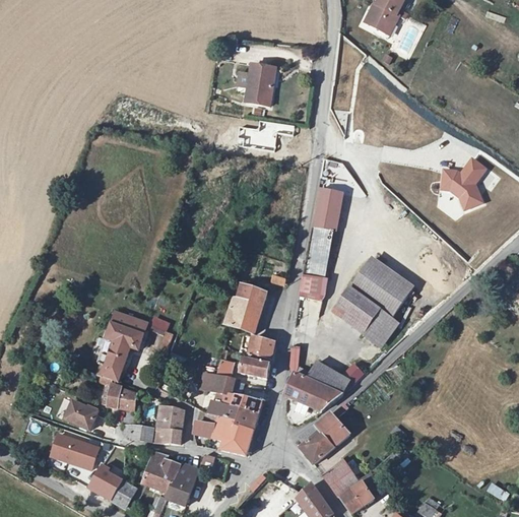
[(390,21),(395,24),(400,14),(405,17),(407,13),(399,8),(403,0),(376,0),(373,6),(374,12),(370,22),(385,29),(390,21)]
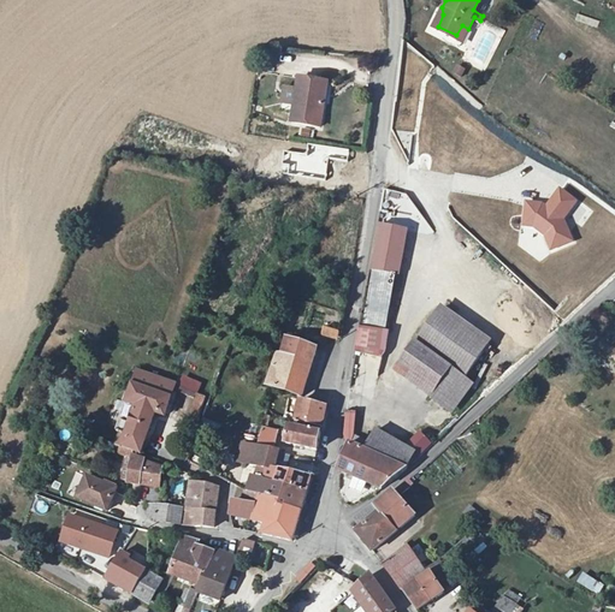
[(443,15),(442,7),(433,24),(438,27),(443,15)]
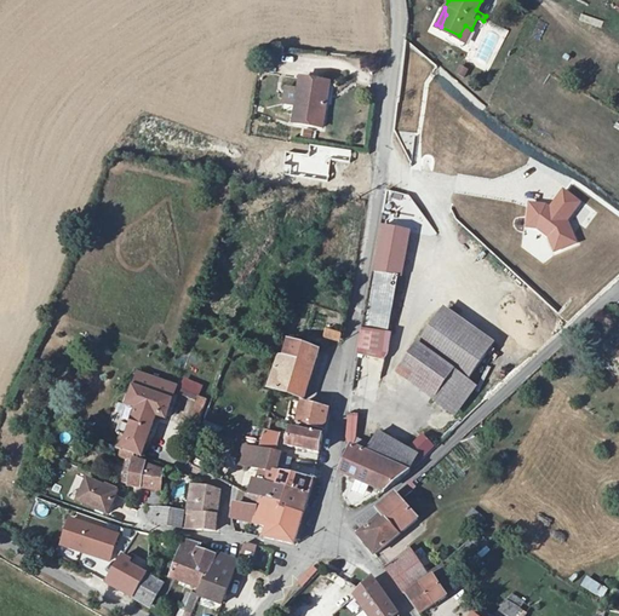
[(590,29),(611,39),(614,30),(595,21),(590,29)]
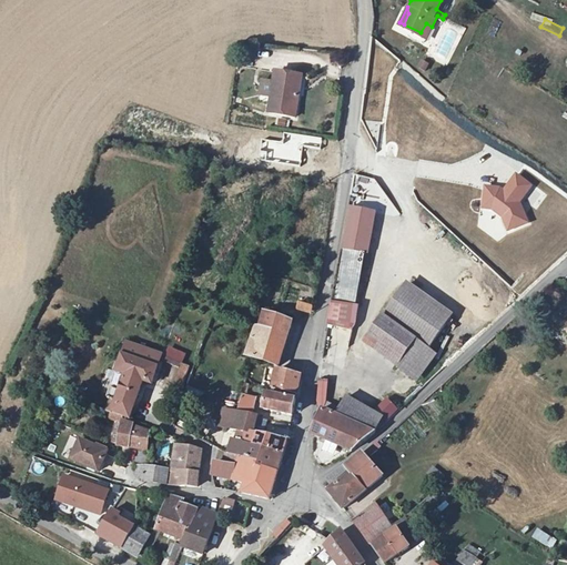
[(426,36),(432,27),(426,23),(421,32),(426,36)]
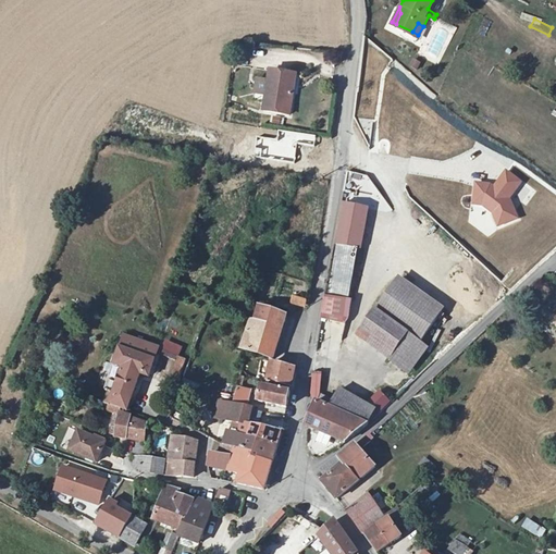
[(288,88),(292,72),(270,68),(262,108),(288,113),(293,88),(288,88)]
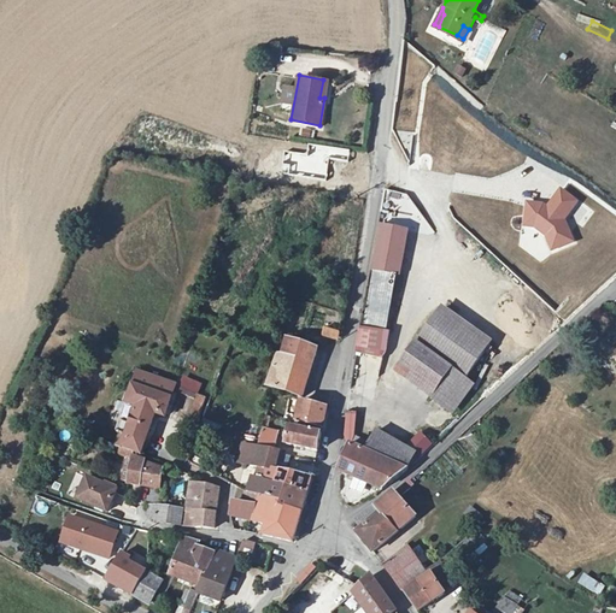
[(324,176),(327,155),(347,158),(348,146),(308,141),(306,151),(286,148),(283,170),(324,176)]
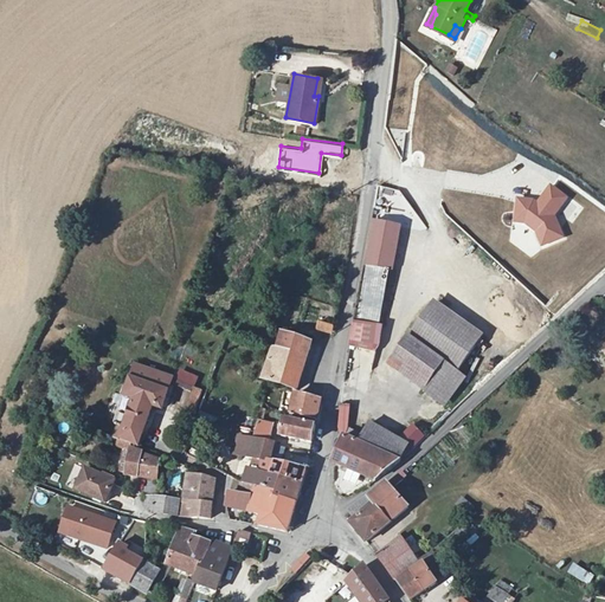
[(549,181),(538,196),(516,194),(514,218),(526,219),(534,226),(540,240),(561,232),(553,211),(566,194),(549,181)]
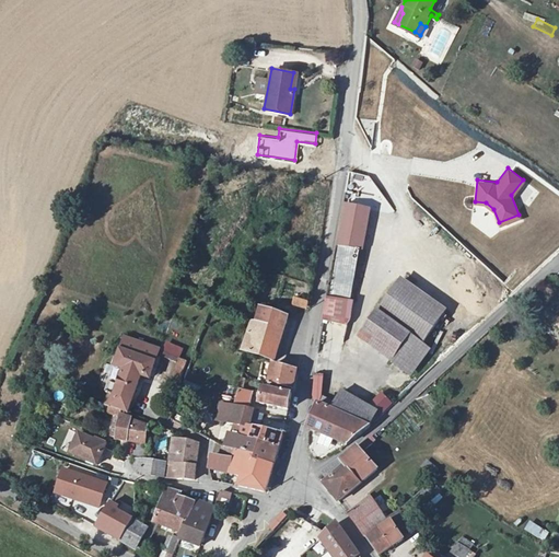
[(347,202),(339,244),(358,247),(359,247),(367,206),(347,202)]
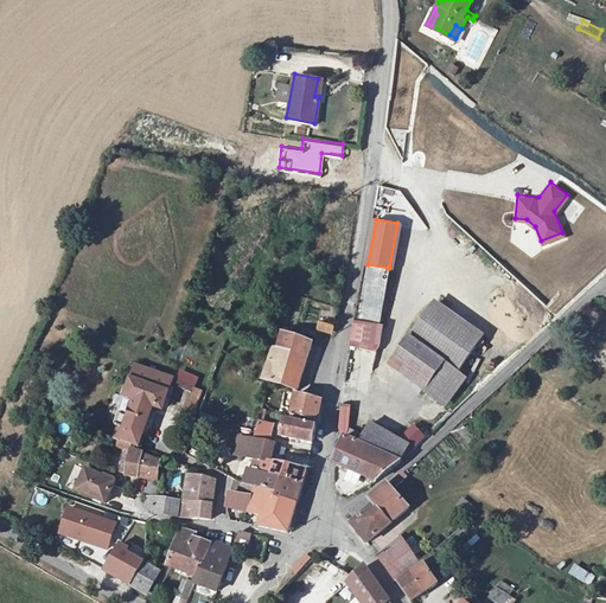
[(388,268),(368,264),(358,320),(378,324),(388,268)]
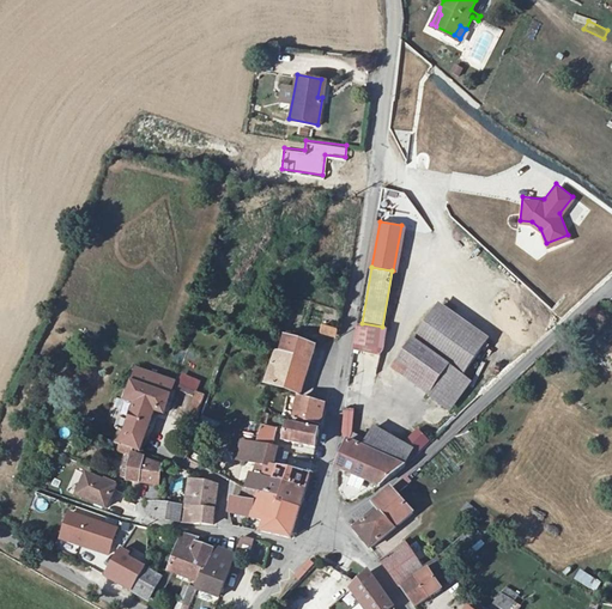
[(436,305),(412,338),(448,363),(464,375),(485,340),(436,305)]
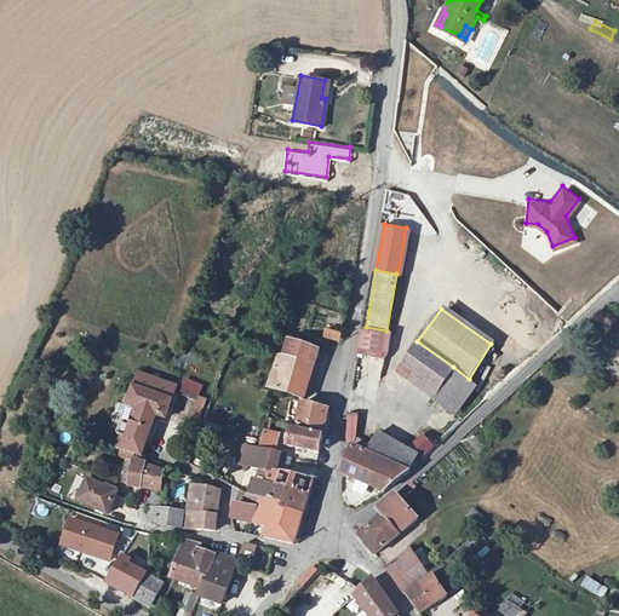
[(340,332),(325,327),(324,334),(339,339),(340,332)]
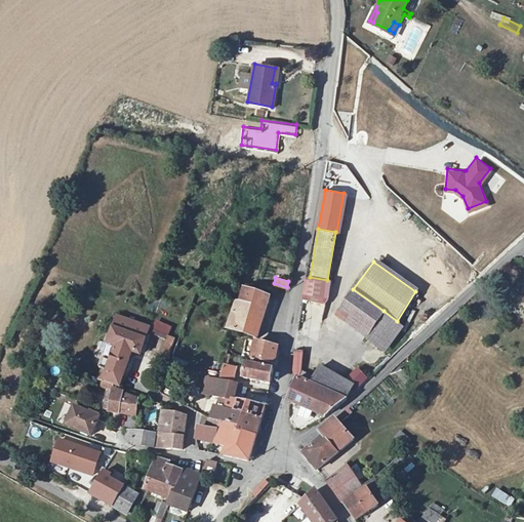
[(312,279),(305,277),(303,289),(310,290),(312,279)]
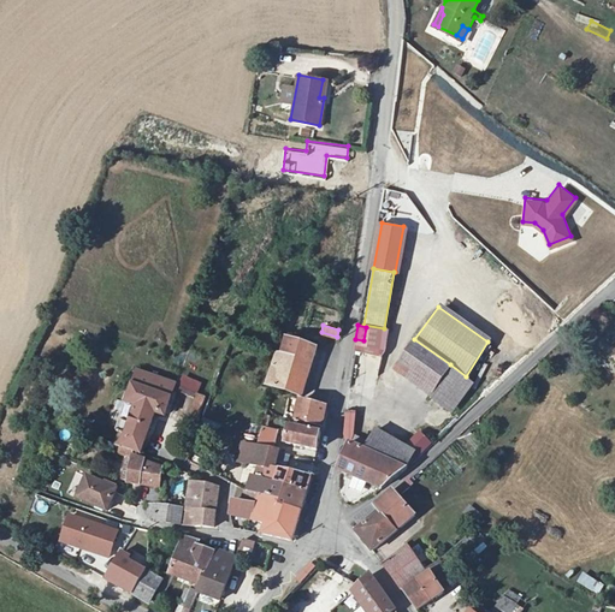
[(288,331),(287,336),(303,342),(305,337),(288,331)]
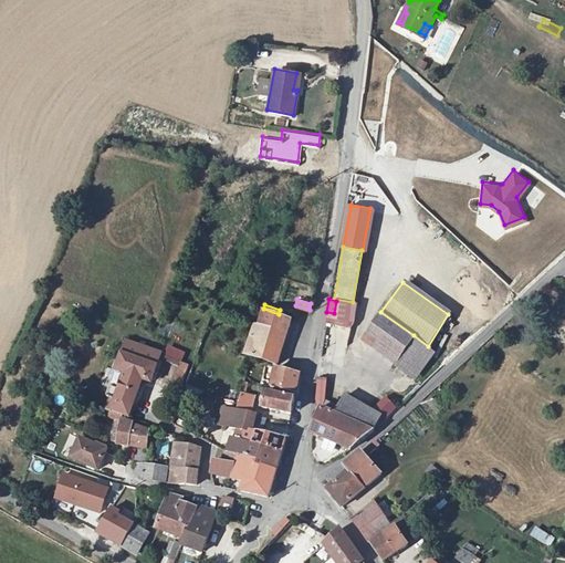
[(279,314),(263,309),(262,309),(258,325),(254,324),(244,352),(276,363),(290,318),(279,314)]
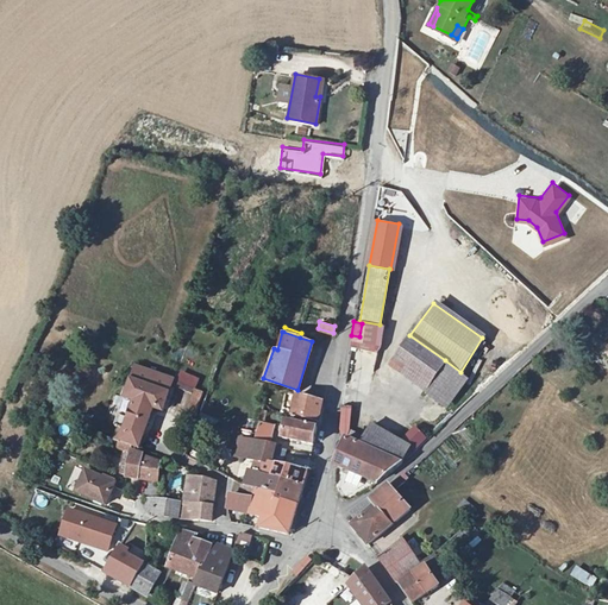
[(445,360),(409,335),(393,359),(427,384),(445,360)]
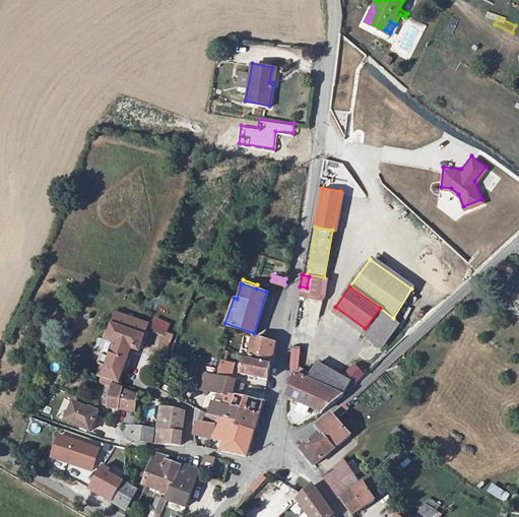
[(300,297),(295,329),(315,332),(320,300),(300,297)]
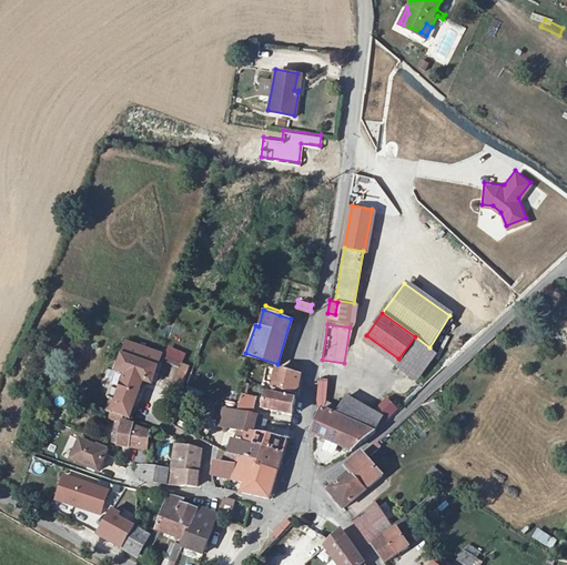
[(429,347),(415,336),(395,364),(409,374),(429,347)]
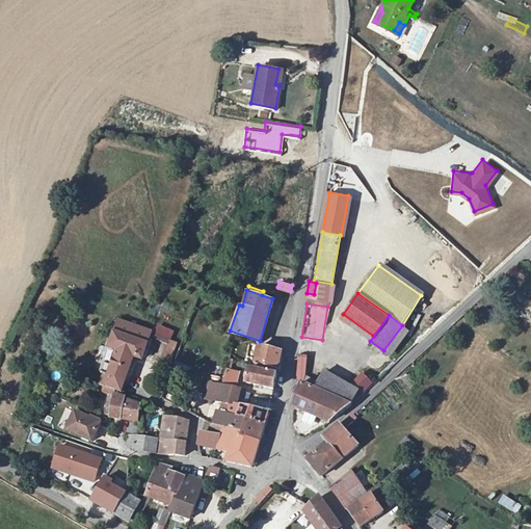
[(104,384),(115,388),(121,391),(125,379),(124,379),(132,353),(140,356),(149,334),(168,343),(159,366),(166,368),(178,342),(162,335),(151,329),(142,326),(117,318),(100,369),(103,372),(107,375),(104,384)]
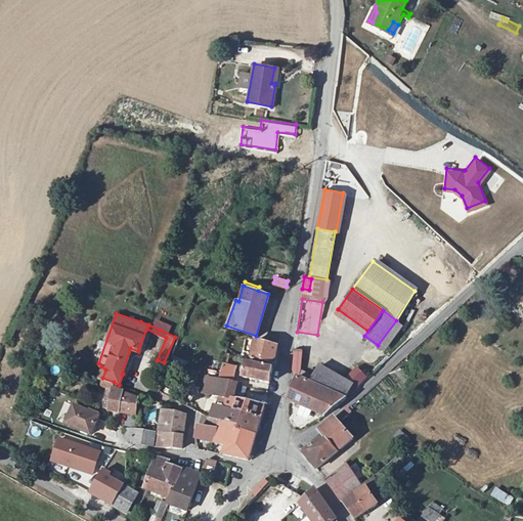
[(276,344),(255,339),(251,355),(272,360),(276,344)]
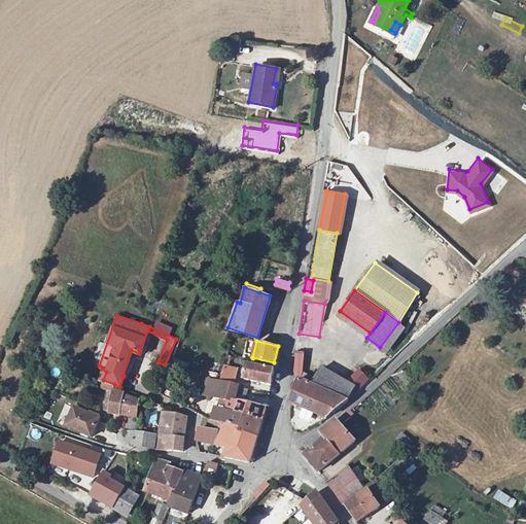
[(242,371),(245,372),(244,377),(271,383),(274,368),(247,362),(246,367),(242,365),(242,371)]
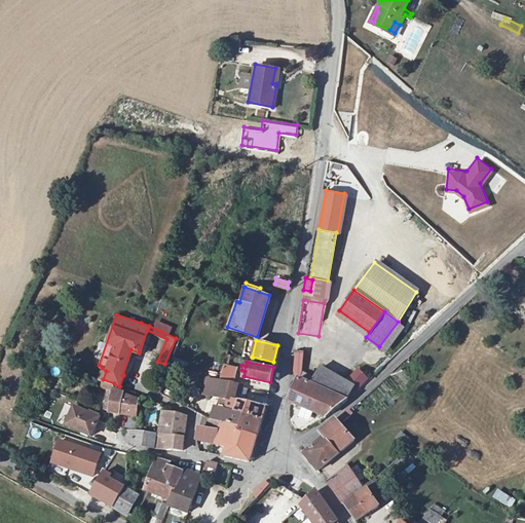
[(226,364),(223,364),(223,365),(222,371),(234,375),(236,367),(226,364)]
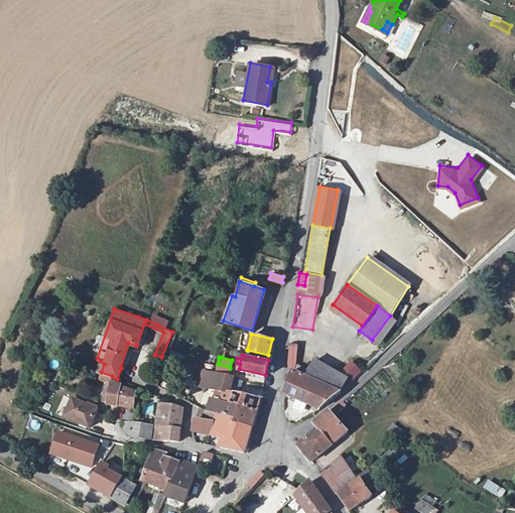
[(353,376),(361,367),(350,357),(342,366),(353,376)]
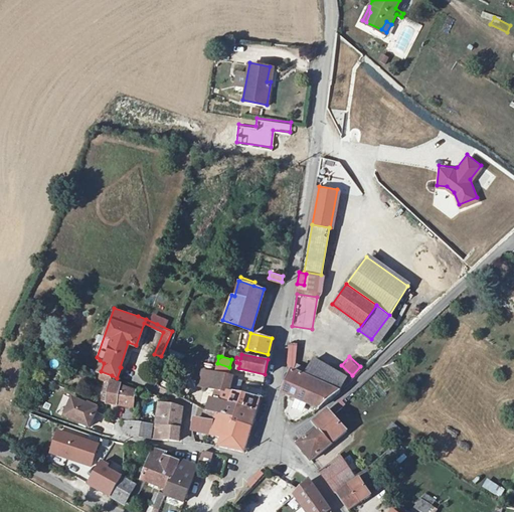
[(323,383),(331,367),(314,357),(309,368),(311,369),(308,376),(323,383)]
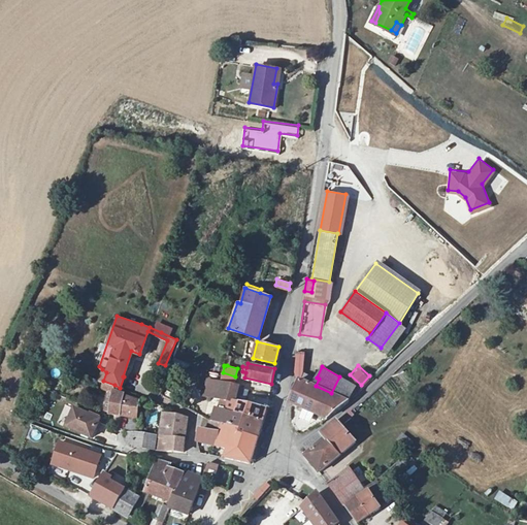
[(319,379),(317,378),(302,370),(298,382),(289,401),(326,417),(347,400),(351,394),(353,395),(360,389),(355,385),(354,385),(339,376),(331,393),(316,386),(319,379)]
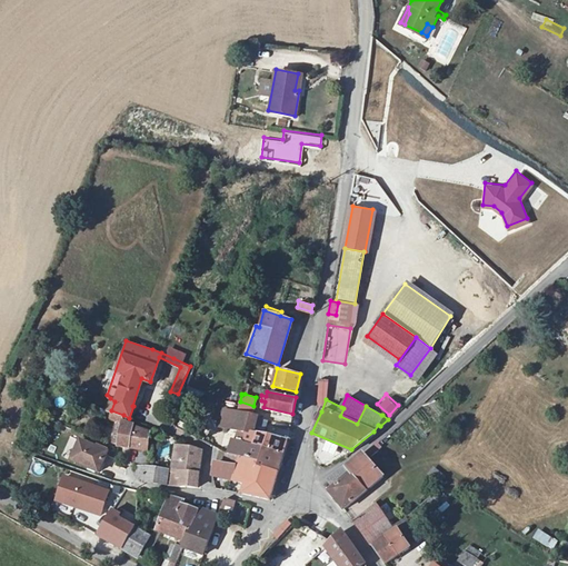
[(253,406),(240,401),(238,410),(251,414),(253,406)]
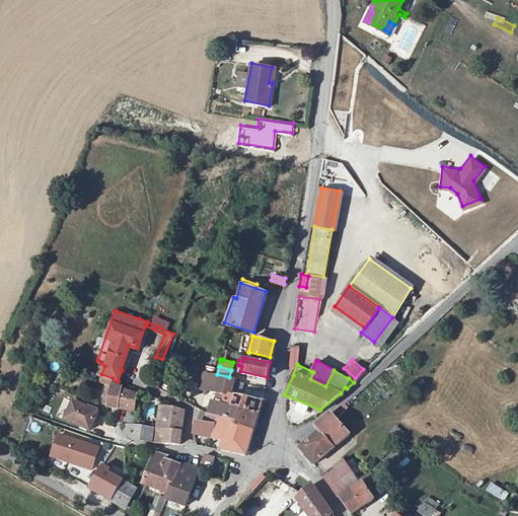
[(229,377),(217,374),(205,371),(201,388),(217,391),(225,392),(230,393),(230,392),(234,379),(234,378),(229,377)]
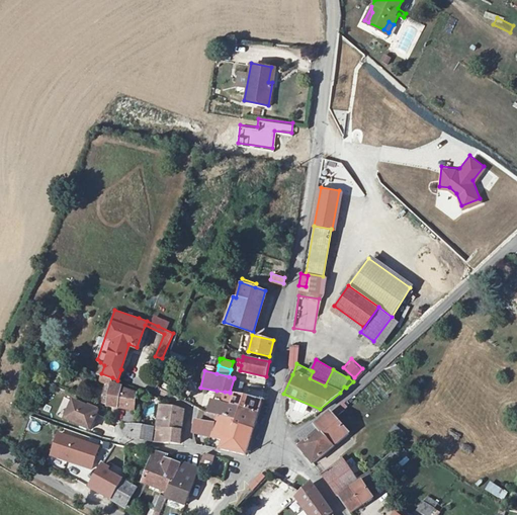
[(112,377),(101,373),(101,374),(99,379),(110,383),(107,404),(113,405),(112,409),(116,410),(117,406),(134,408),(136,391),(121,387),(122,385),(110,381),(112,377)]
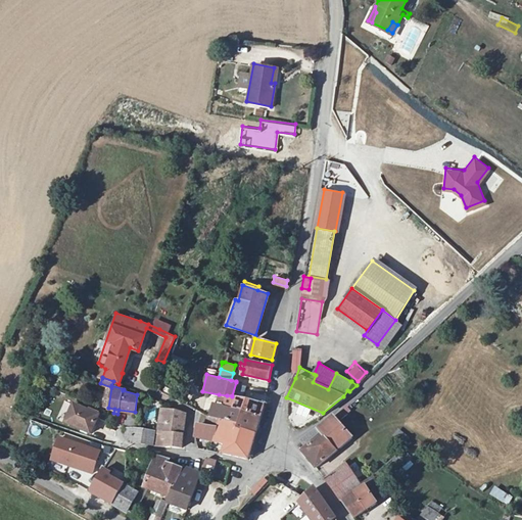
[(227,395),(219,394),(216,404),(223,406),(227,395)]
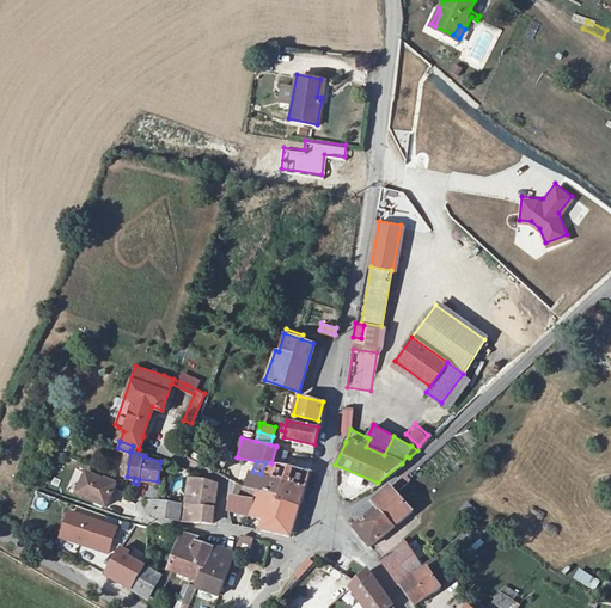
[(309,472),(272,462),(272,464),(266,462),(261,474),(283,480),(303,487),(309,472)]
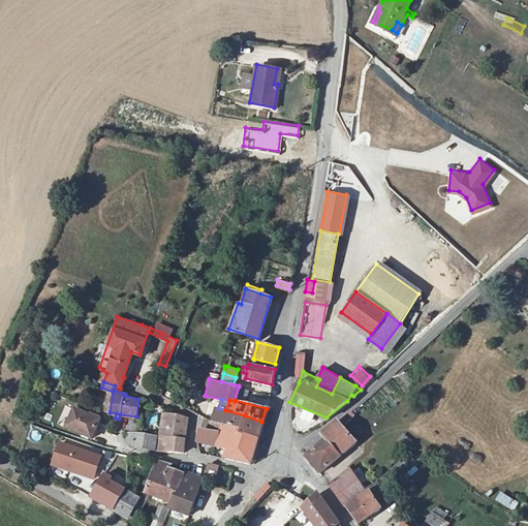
[(99,419),(74,407),(65,426),(91,437),(99,419)]
